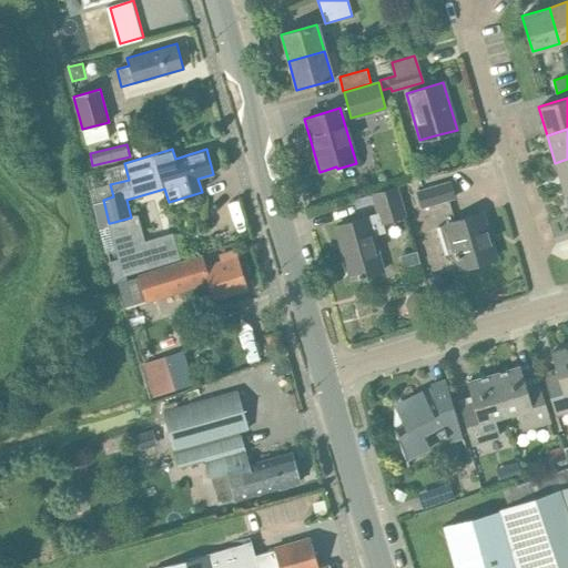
[(567,159),(555,163),(563,189),(567,186),(567,159)]
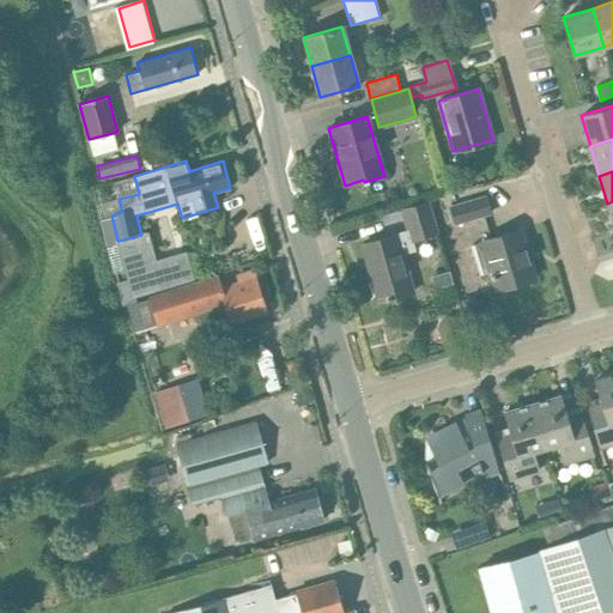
[(454,224),(490,214),(484,196),(449,206),(454,224)]
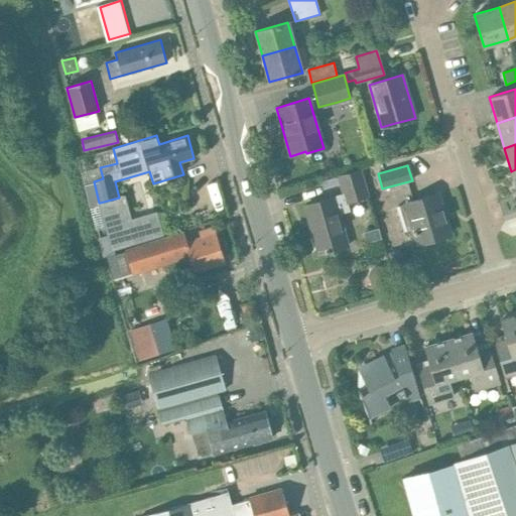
[(310,225),(318,254),(348,246),(339,214),(350,211),(347,202),(367,196),(360,170),(342,175),(347,194),(307,205),(313,224),(310,225)]
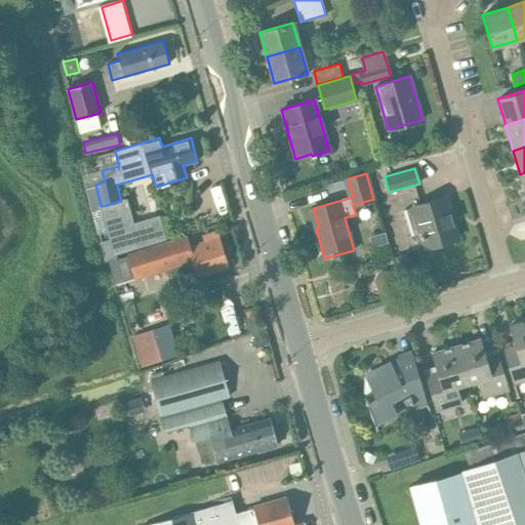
[(410,235),(420,232),(426,248),(457,238),(445,197),(413,206),(413,207),(403,210),(410,235)]
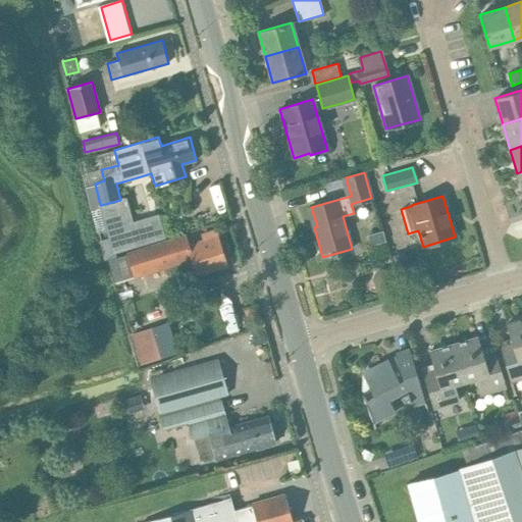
[(226,265),(215,230),(202,235),(204,241),(188,246),(186,237),(127,256),(134,276),(192,258),(197,275),(226,265)]
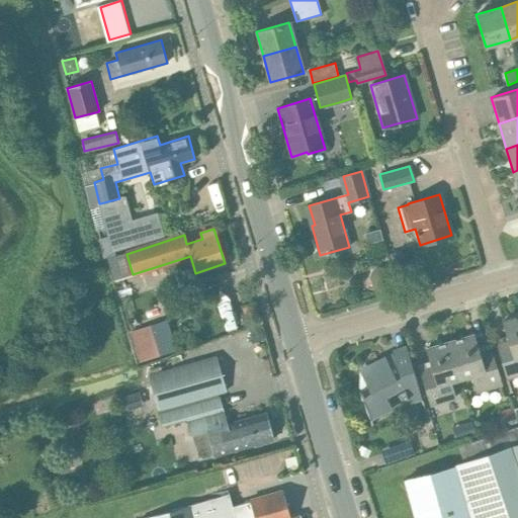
[(254,305),(242,308),(246,320),(258,317),(254,305)]
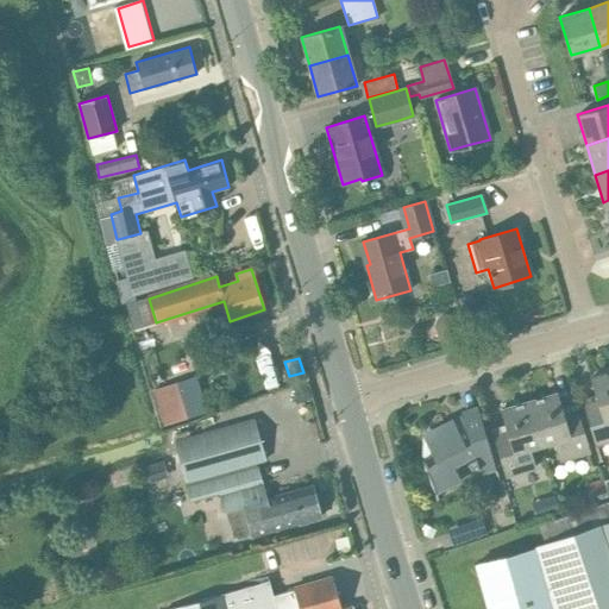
[(584,405),(596,445),(608,440),(608,371),(591,377),(598,400),(584,405)]
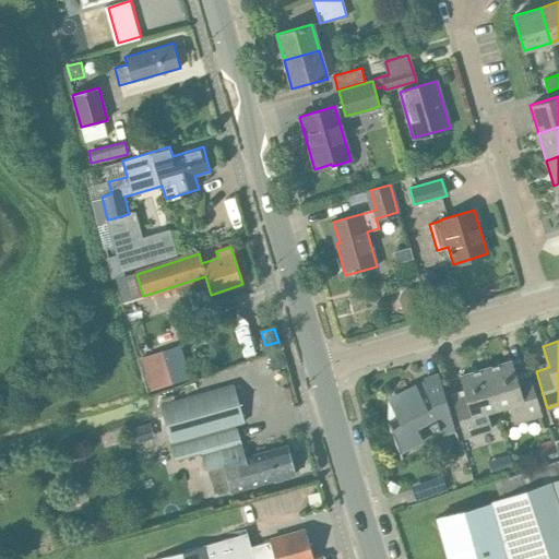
[(140,356),(152,389),(191,376),(180,342),(140,356)]
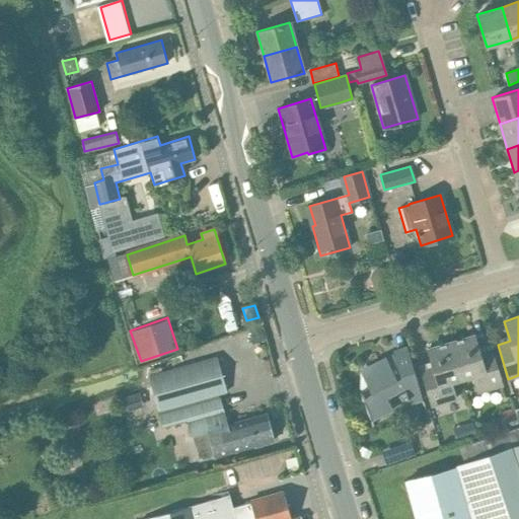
[(261,327),(249,330),(253,344),(265,341),(261,327)]
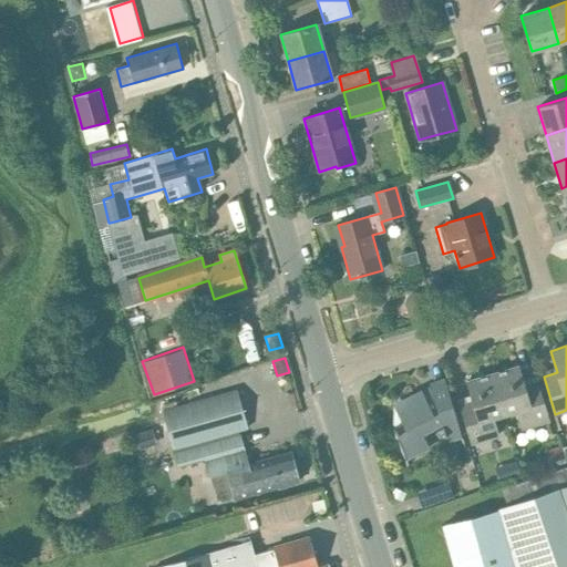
[(504,413),(518,410),(523,428),(548,420),(543,404),(536,382),(524,387),(517,366),(493,373),(504,413)]
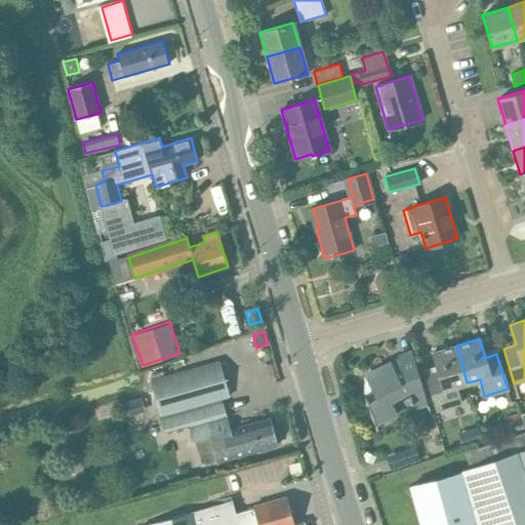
[(432,353),(438,372),(427,375),(437,411),(460,404),(455,387),(467,382),(456,346),(432,353)]
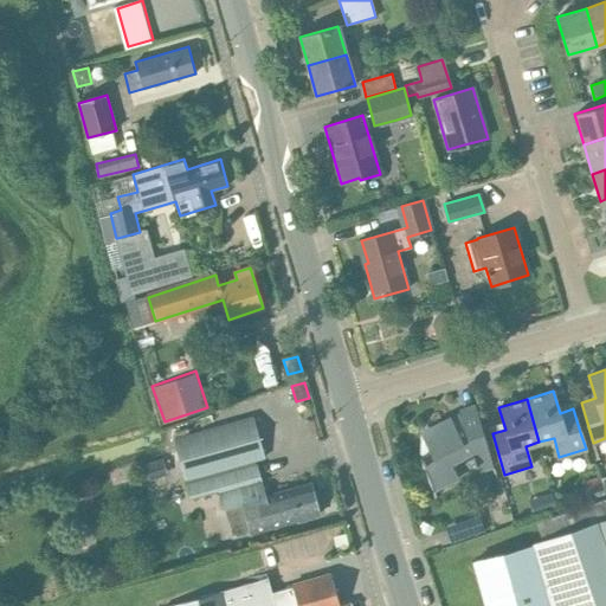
[(459,413),(463,424),(456,427),(452,420),(423,436),(420,459),(431,491),(461,477),(453,465),(470,457),(479,472),(492,468),(483,431),(476,408),(459,413)]
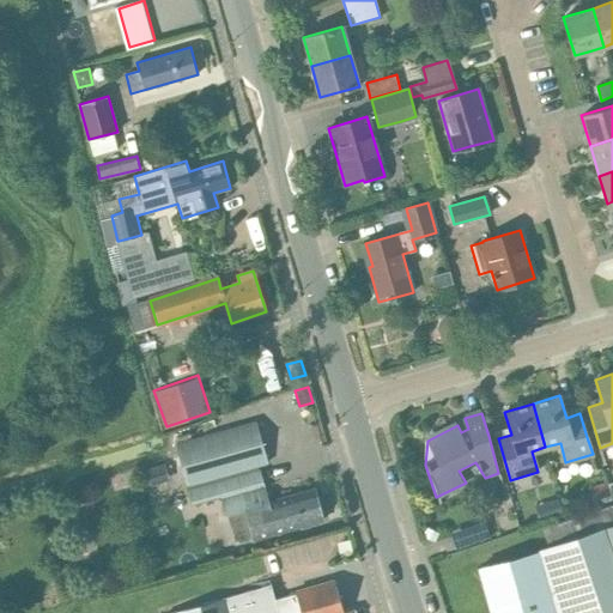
[(220,495),(262,483),(258,466),(267,463),(255,422),(231,429),(176,444),(193,504),(222,497),(220,495)]
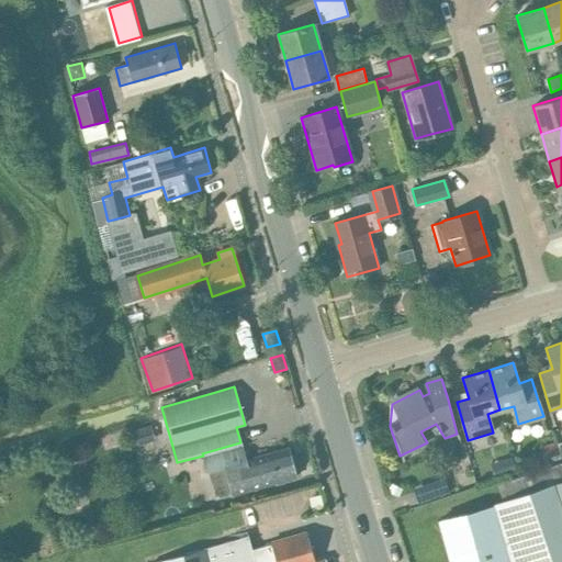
[(133,430),(137,447),(156,440),(150,425),(133,430)]
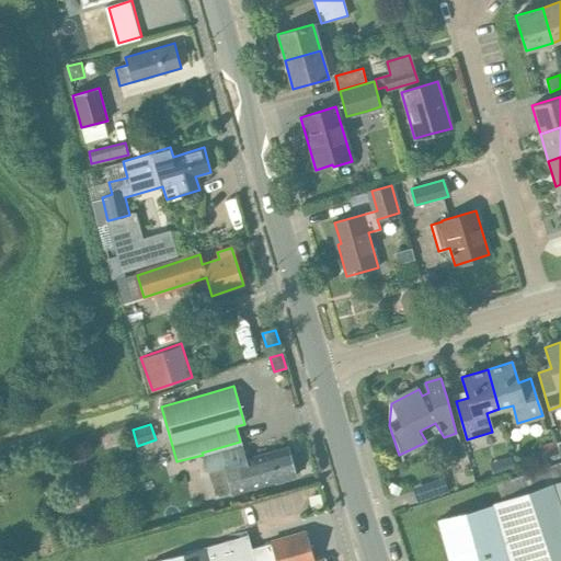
[(553,441),(542,444),(546,457),(549,457),(550,461),(560,458),(559,453),(557,453),(553,441)]
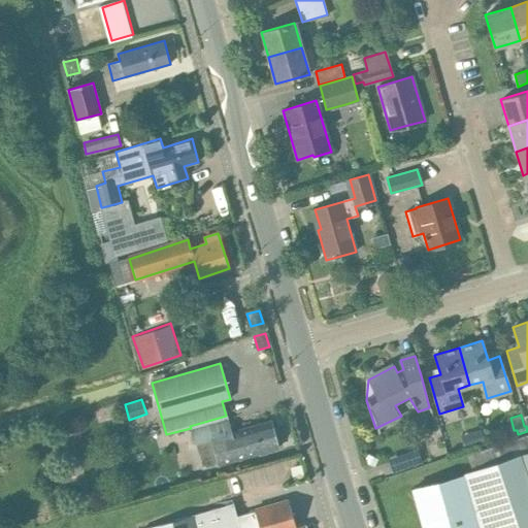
[(226,416),(190,426),(191,428),(195,442),(202,468),(219,464),(278,448),(271,421),(230,432),(226,416)]
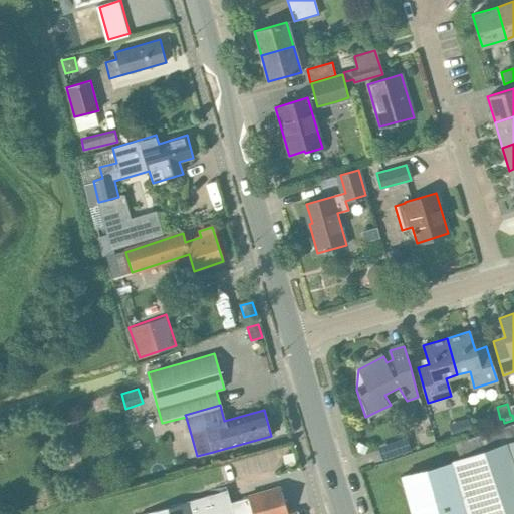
[(513,513),(513,424),(455,444),(461,459),(451,462),(451,463),(401,477),(411,513),(513,513)]
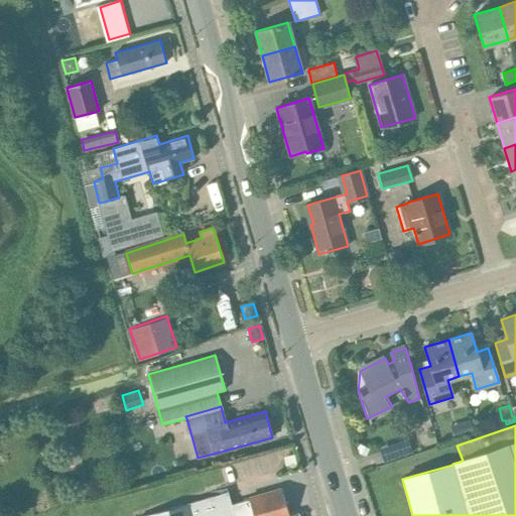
[(359,443),(355,450),(366,457),(370,448),(359,443)]
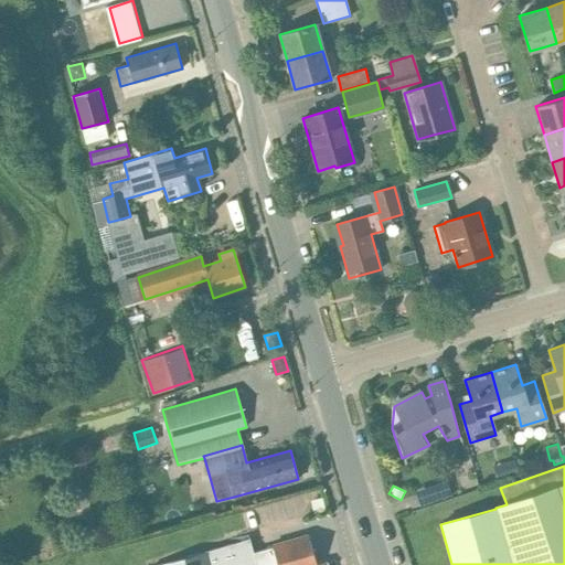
[(326,564),(324,563),(317,564),(308,536),(253,553),(249,539),(159,564),(326,564)]
